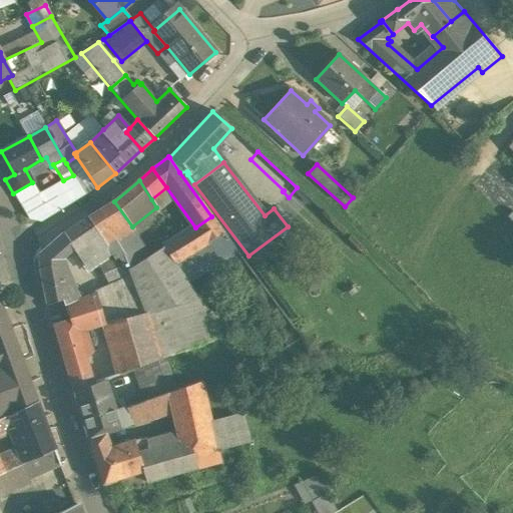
[(63,181),(47,190),(60,210),(75,201),(63,181)]
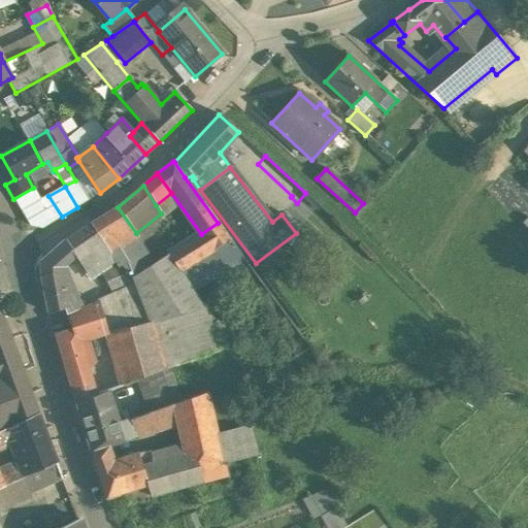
[(332,218),(305,193),(297,203),(290,212),(316,235),(332,218)]
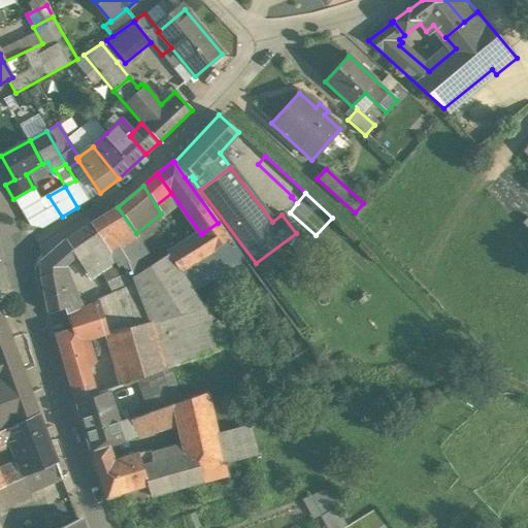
[(48,196),(21,211),(30,227),(42,229),(62,217),(48,196)]
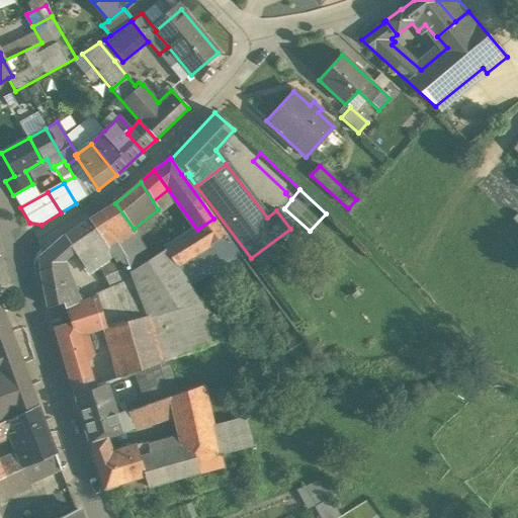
[(134,229),(115,203),(89,220),(108,249),(134,233),(135,232),(134,229)]
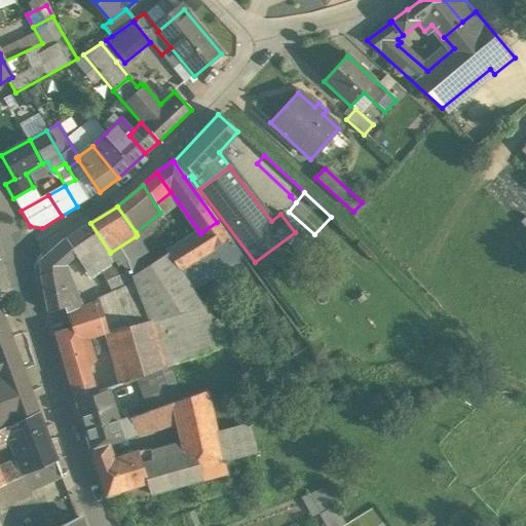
[(200,233),(167,254),(191,291),(228,267),(278,342),(273,346),(285,363),(308,347),(217,222),(200,233)]
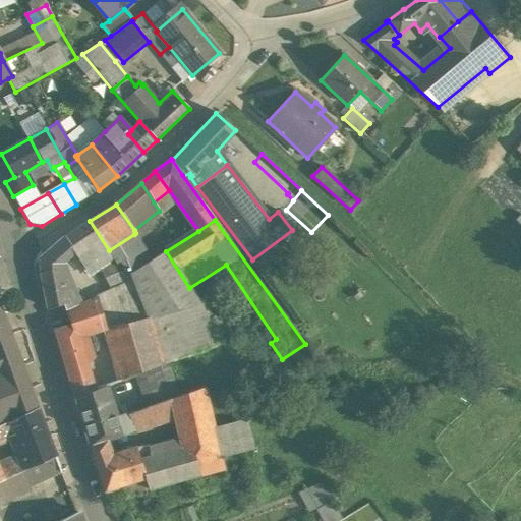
[(90,221),(64,238),(74,252),(91,276),(101,270),(106,279),(128,269),(125,259),(116,265),(108,251),(109,250),(90,221)]
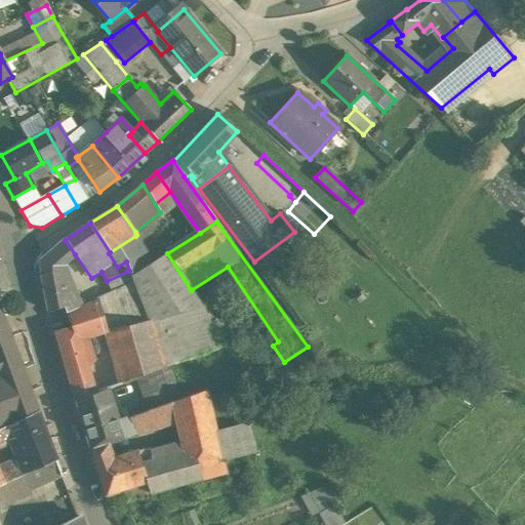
[(110,252),(109,253),(117,267),(126,261),(129,271),(131,276),(152,264),(135,236),(110,252)]
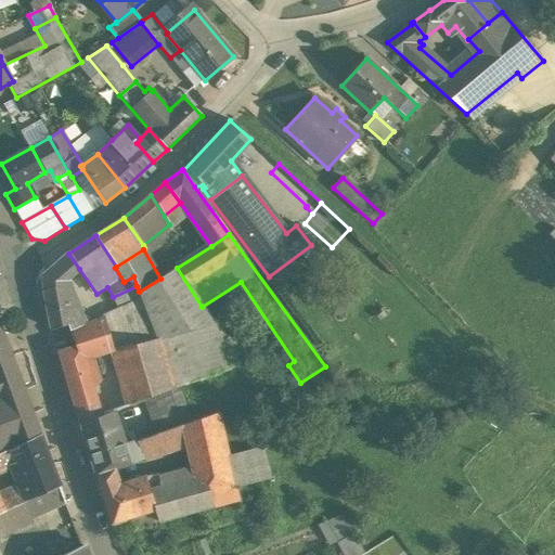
[(68,254),(65,256),(52,268),(60,281),(62,281),(62,283),(61,283),(64,295),(73,294),(66,279),(79,269),(68,254)]
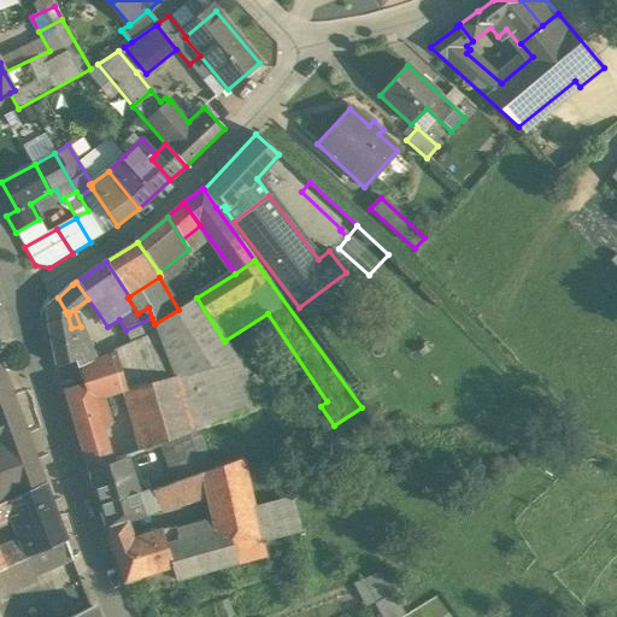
[(66,312),(58,298),(48,307),(48,323),(53,348),(58,366),(75,360),(78,368),(95,362),(95,360),(81,327),(71,328),(68,315),(69,315),(69,312),(66,312)]
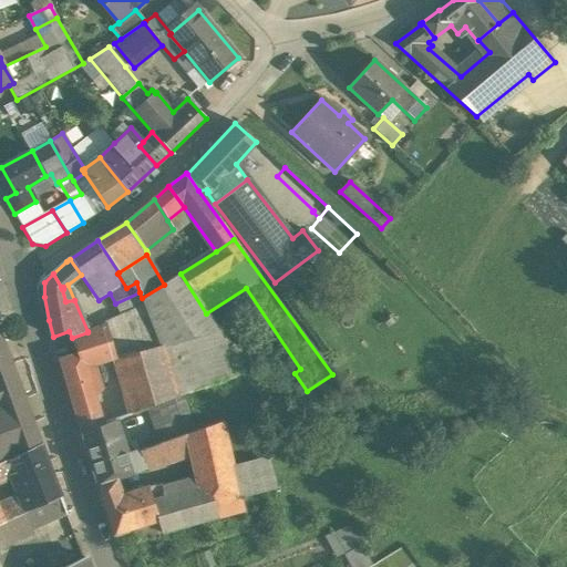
[(164,285),(142,298),(145,306),(161,347),(164,346),(165,348),(218,332),(206,313),(181,274),(164,285)]
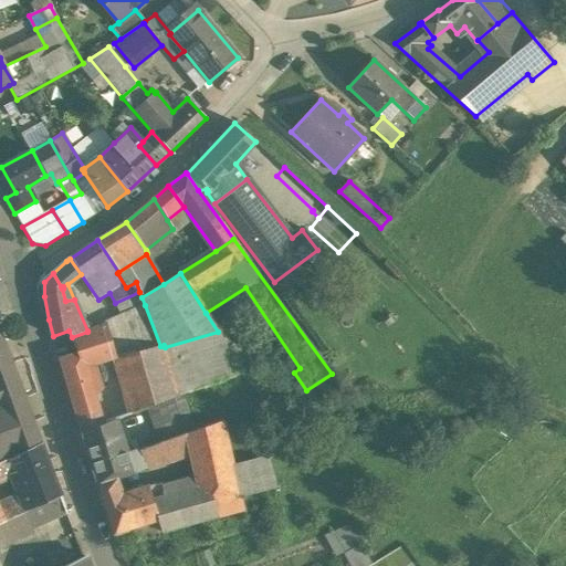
[(139,292),(115,303),(119,316),(145,305),(142,297),(139,292)]
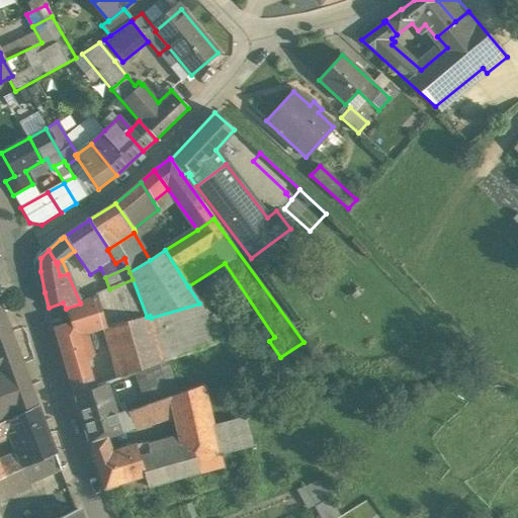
[(109,289),(96,296),(105,327),(147,317),(133,279),(109,289)]
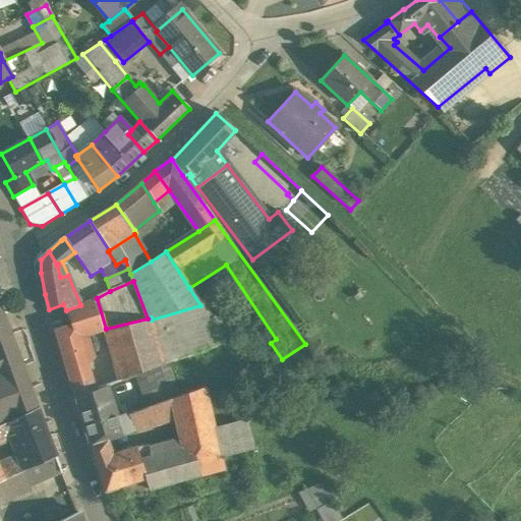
[(97,298),(80,304),(80,305),(66,310),(71,327),(75,326),(79,338),(88,336),(105,330),(106,329),(97,298)]
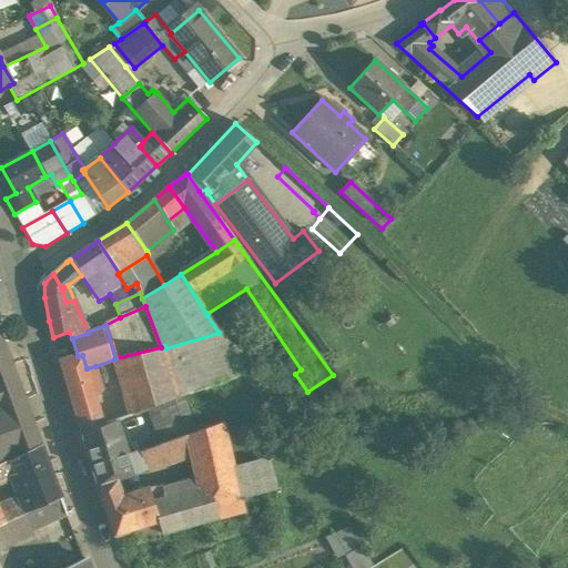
[(161,347),(115,358),(114,359),(118,372),(120,381),(130,416),(246,373),(222,332),(219,333),(165,348),(164,346),(161,347)]
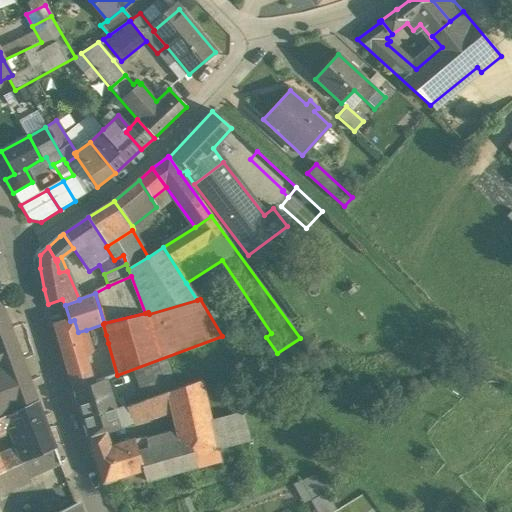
[(5,312),(0,314),(0,332),(11,329),(5,312)]
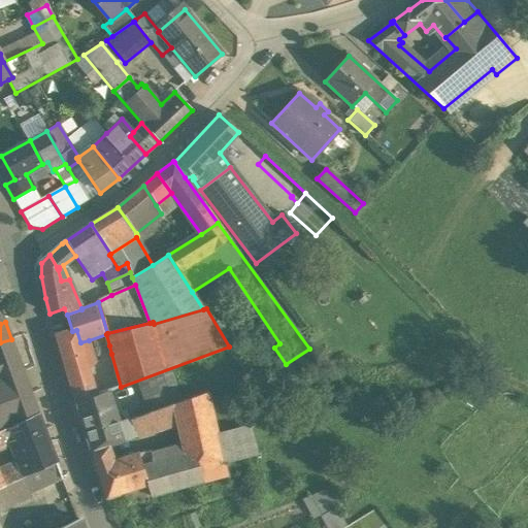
[(72,331),(56,335),(76,403),(96,396),(87,363),(95,361),(89,340),(80,342),(76,330),(72,331)]
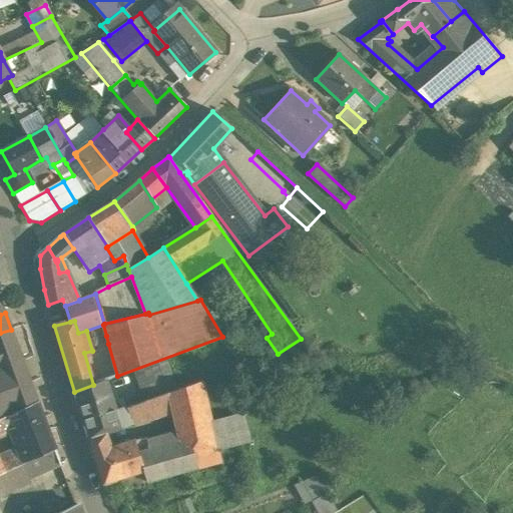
[(11,330),(0,333),(0,367),(22,359),(11,330)]
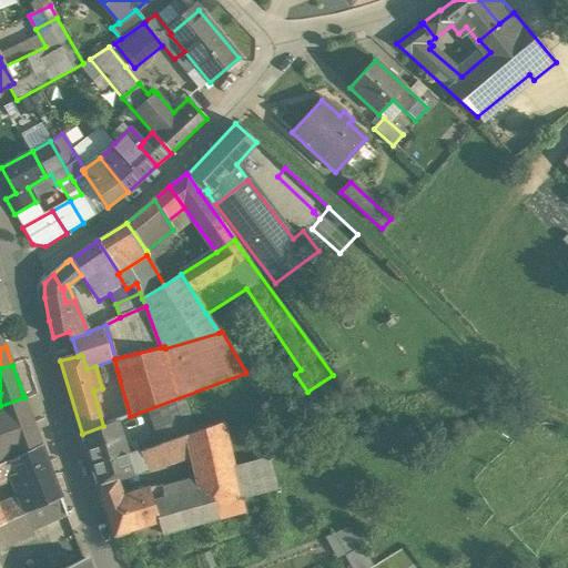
[(0,465),(11,459),(42,445),(24,397),(0,406),(0,465)]
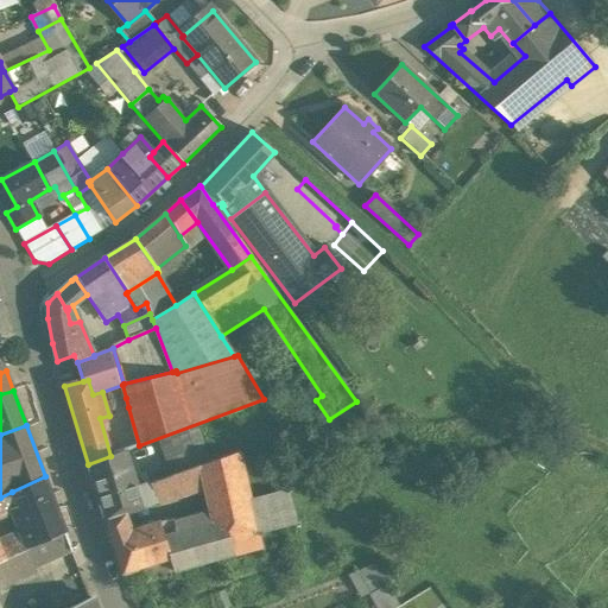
[(88,464),(87,464),(93,481),(130,468),(124,451),(111,456),(88,464)]
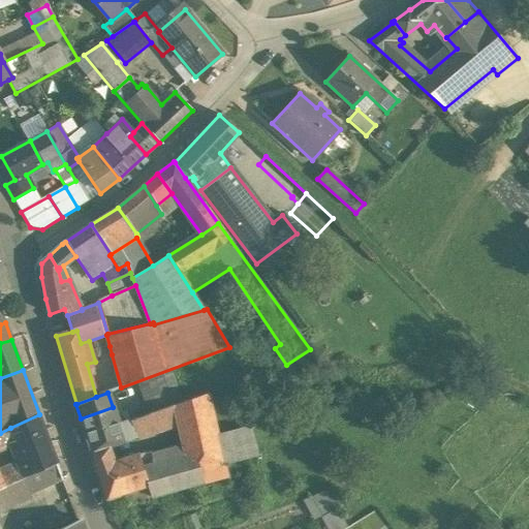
[(183,443),(150,452),(153,464),(159,462),(166,493),(227,476),(225,465),(222,466),(216,435),(207,395),(175,405),(179,424),(183,443)]
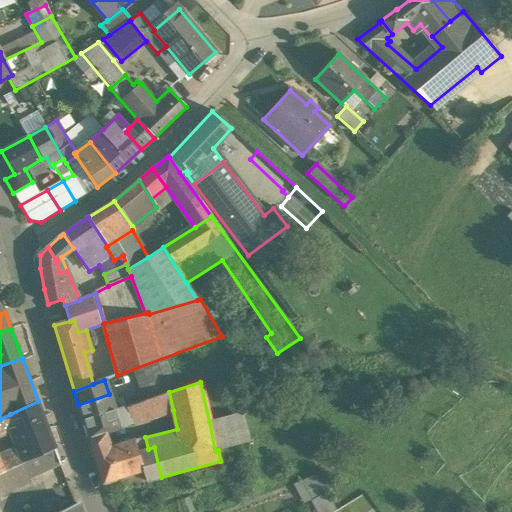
[(130,406),(125,407),(131,424),(173,410),(169,392),(168,392),(139,402),(130,406)]
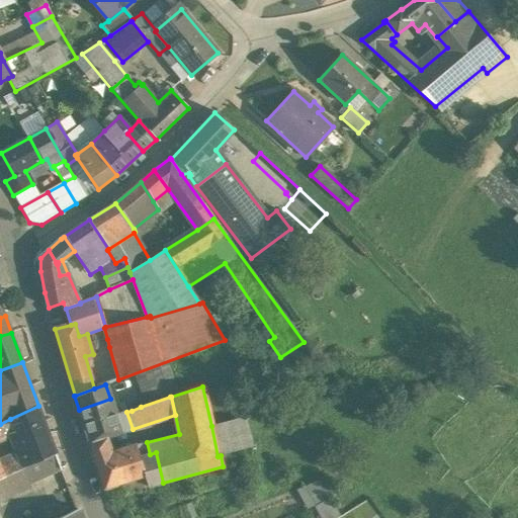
[(110,399),(79,410),(89,443),(90,444),(105,439),(106,439),(133,429),(126,412),(115,416),(110,399)]
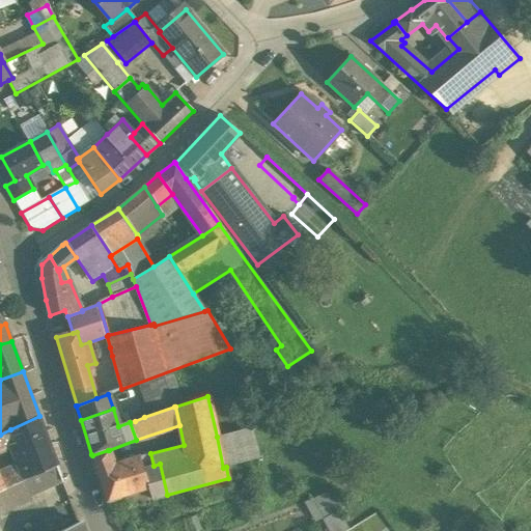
[(141,409),(132,413),(135,421),(144,417),(141,409)]
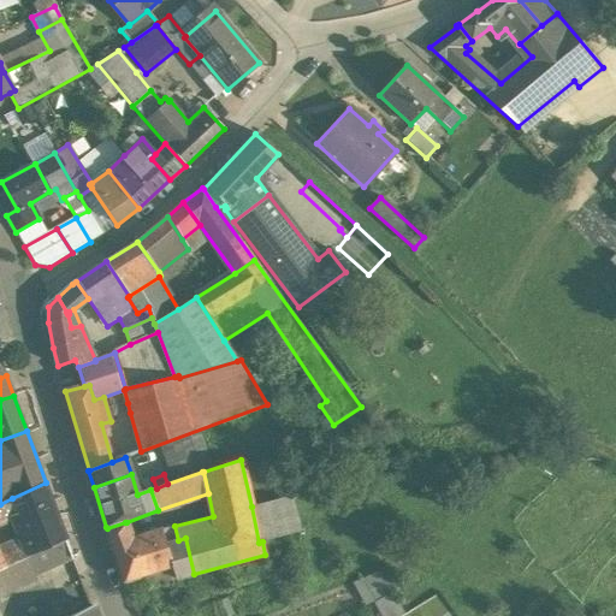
[(46,483),(12,498),(18,516),(27,539),(0,549),(0,566),(1,570),(43,551),(49,569),(73,560),(66,542),(67,540),(46,484),(46,483)]
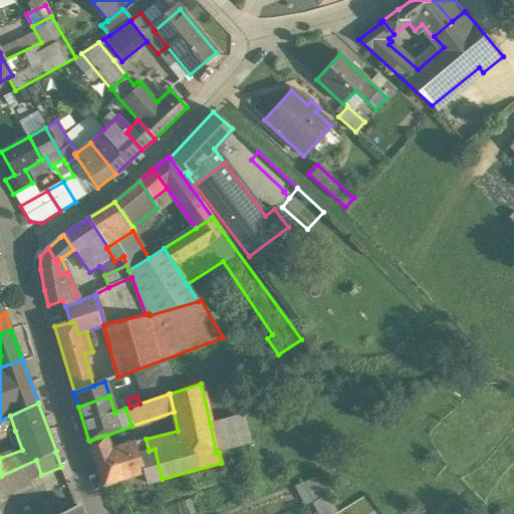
[(242,415),(210,423),(216,453),(219,452),(248,445),(242,415)]
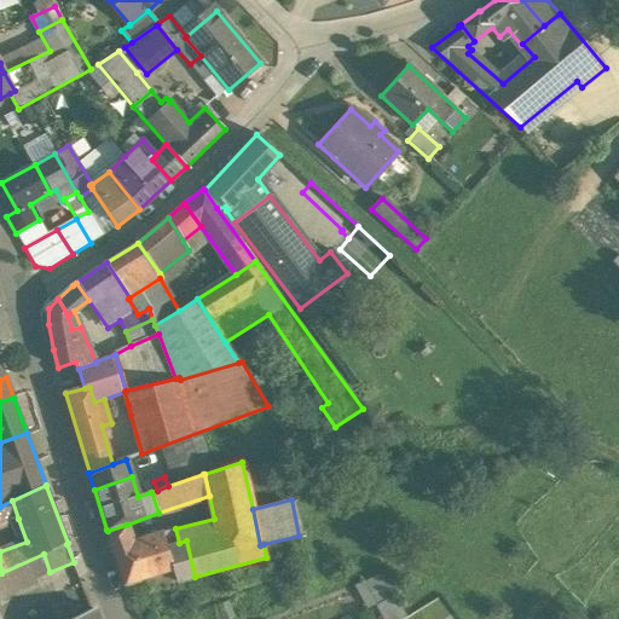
[(0,507),(0,602),(5,600),(0,586),(0,574),(1,573),(0,568),(0,526),(18,519),(12,501),(0,507)]
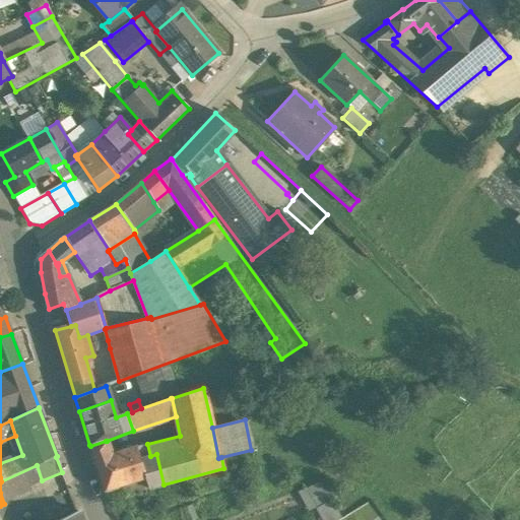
[(111,455),(106,441),(90,446),(105,491),(144,478),(148,489),(164,484),(156,454),(150,456),(147,444),(111,455)]
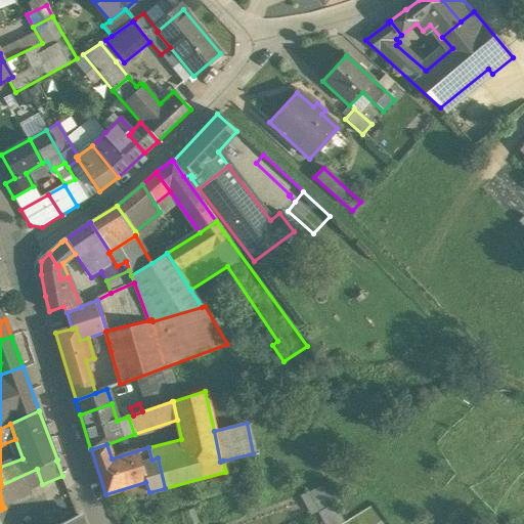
[(323,486),(310,491),(320,512),(334,505),(323,486)]
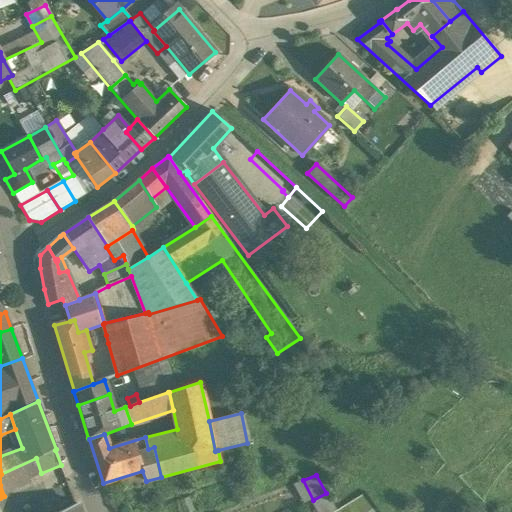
[(313,500),(319,511),(333,511),(335,511),(326,493),(313,500)]
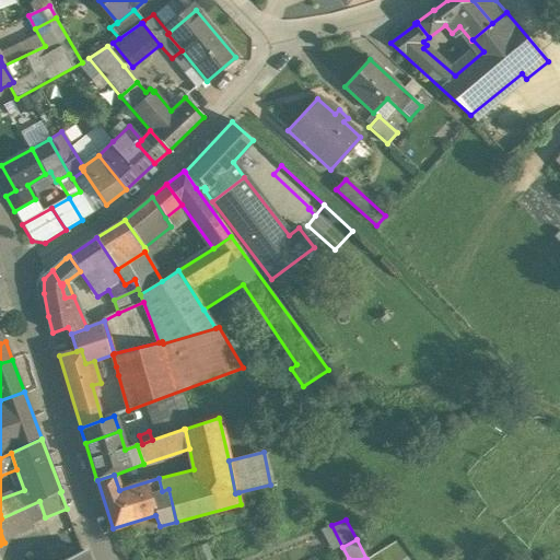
[(389,559),(397,559),(403,559),(399,543),(387,545),(389,559)]
